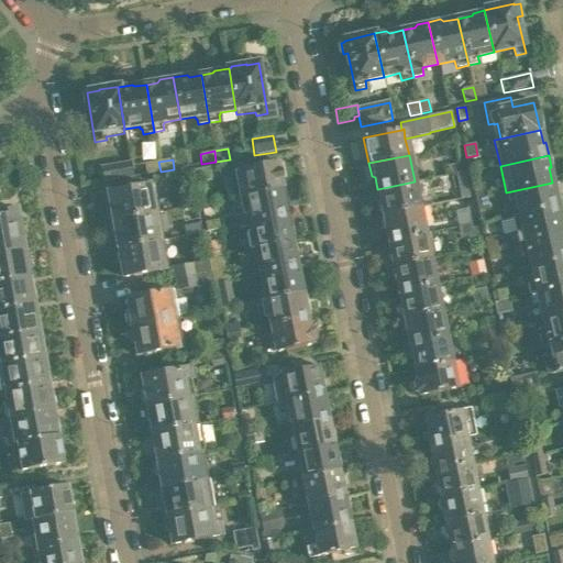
[(132,162),(100,167),(102,183),(135,176),(132,162)]
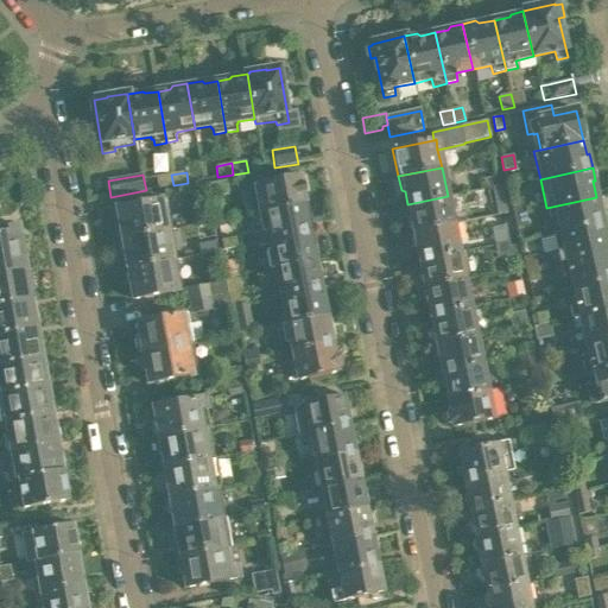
[(158,189),(173,185),(171,175),(156,177),(158,189)]
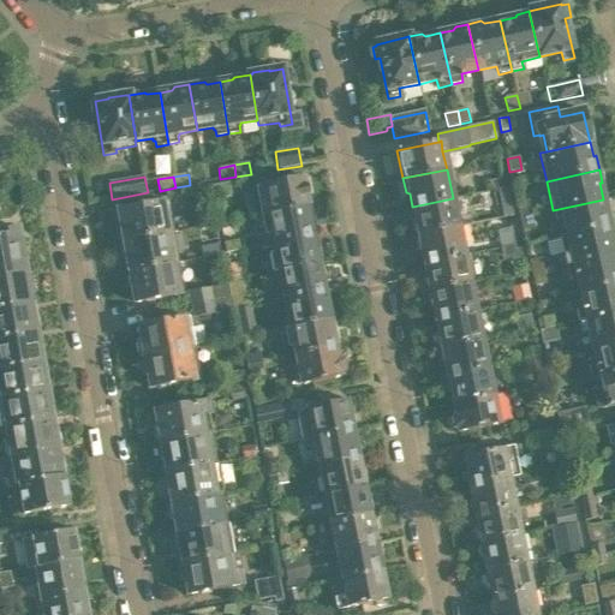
[(305,177),(260,186),(266,215),(311,207),(305,177)]
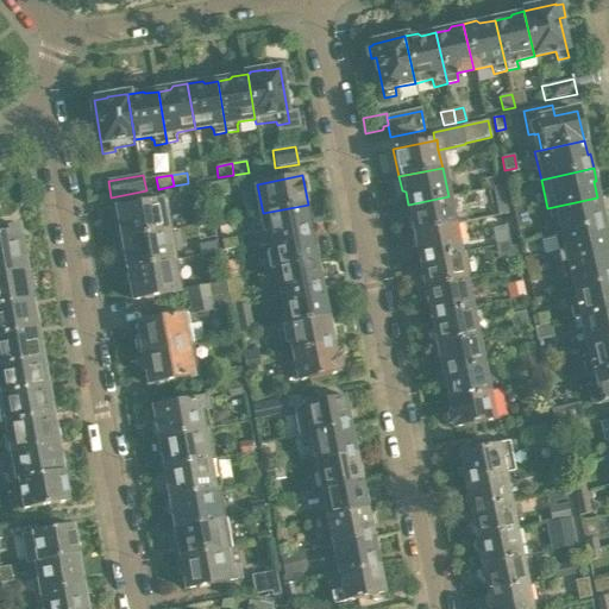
[(494,188),(501,187),(501,186),(497,187),(495,176),(482,180),(483,190),(494,188)]
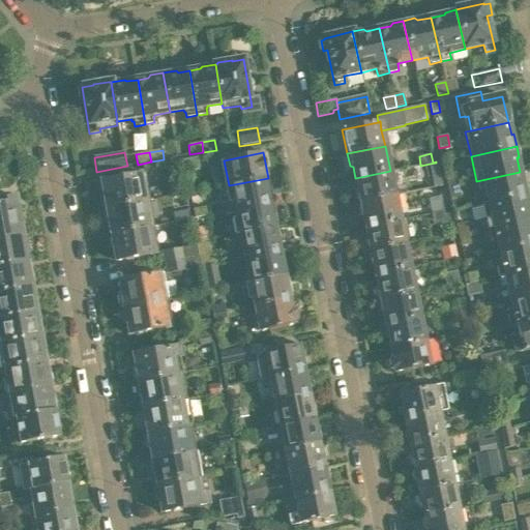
[(183,159),(185,171),(197,169),(196,158),(183,159)]
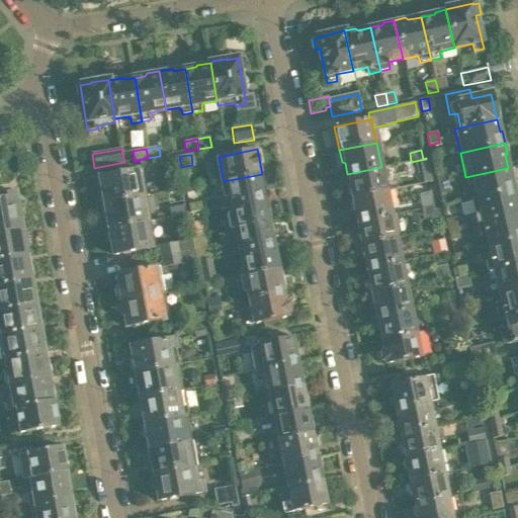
[(172,158),(160,160),(161,170),(173,168),(172,158)]
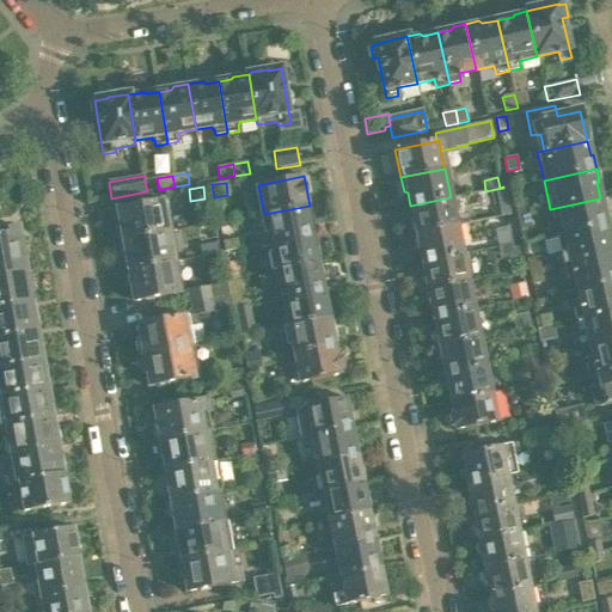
[(505,187),(503,187),(503,188),(496,189),(502,216),(510,214),(505,187)]
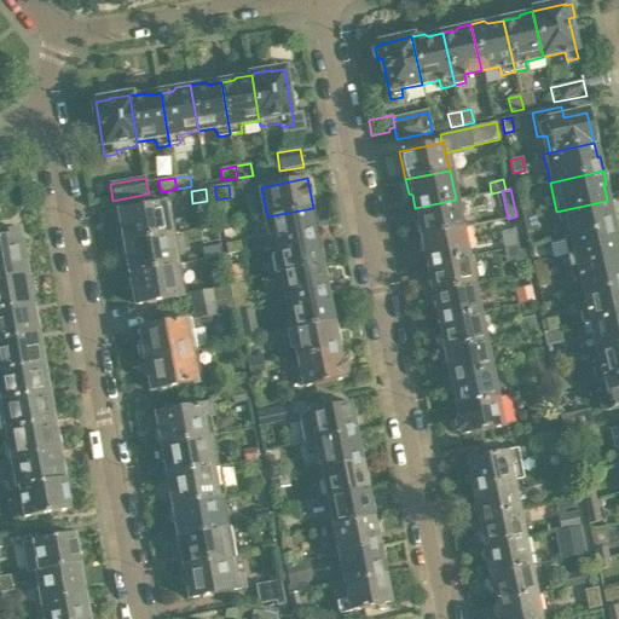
[(456,200),(415,208),(417,221),(415,224),(416,232),(420,233),(421,235),(461,227),(456,200)]
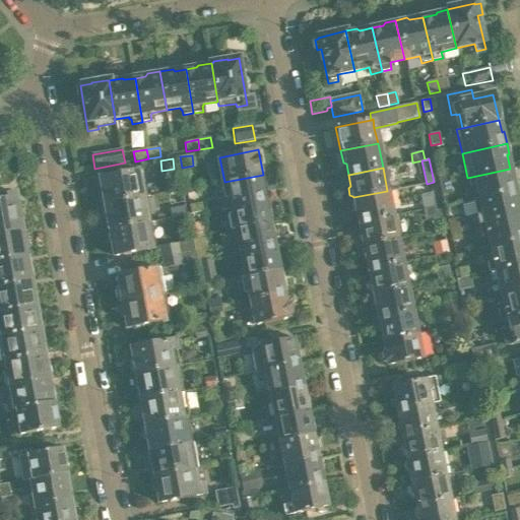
[(510,169),(467,178),(469,187),(475,186),(478,201),(518,193),(515,180),(513,180),(510,169)]
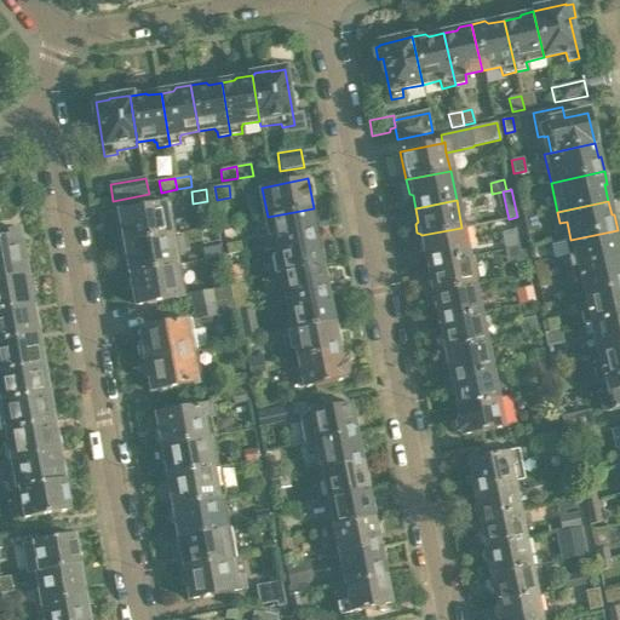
[(524,220),(535,217),(533,202),(521,206),(524,220)]
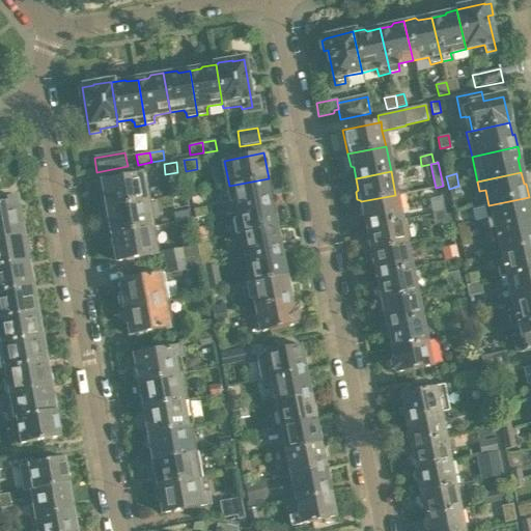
[(149,200),(144,174),(102,182),(104,193),(101,195),(103,204),(107,206),(107,207),(149,200)]
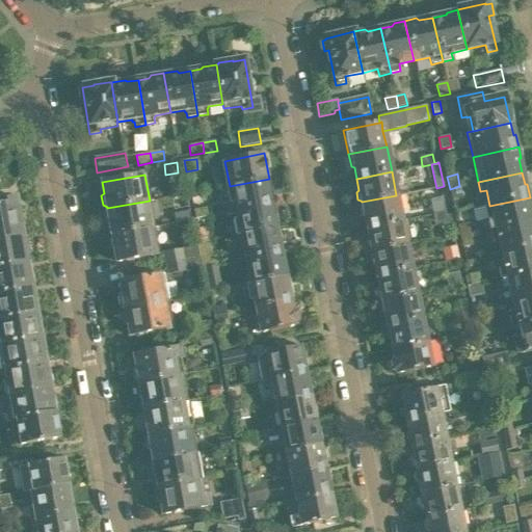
[(271,190),(269,179),(230,186),(235,210),(270,203),(268,192),(271,190)]
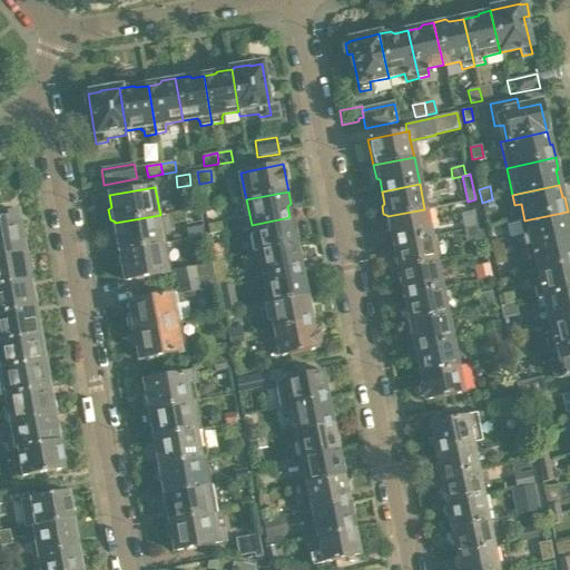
[(495,210),(492,199),(482,203),(484,213),(495,210)]
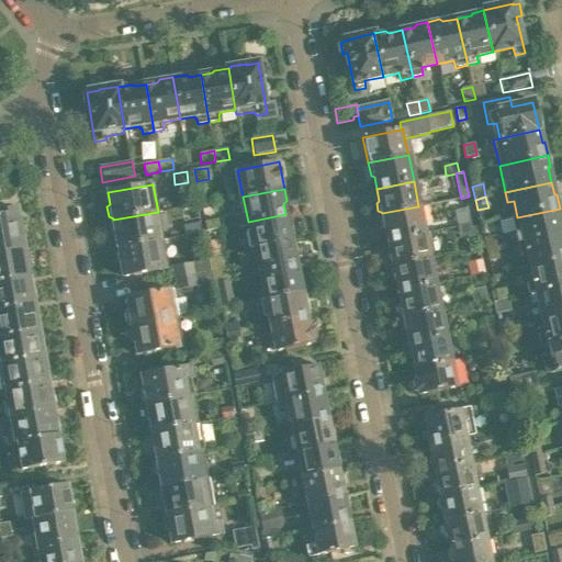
[(0,256),(23,251),(15,209),(11,210),(11,208),(9,205),(0,206),(0,256)]
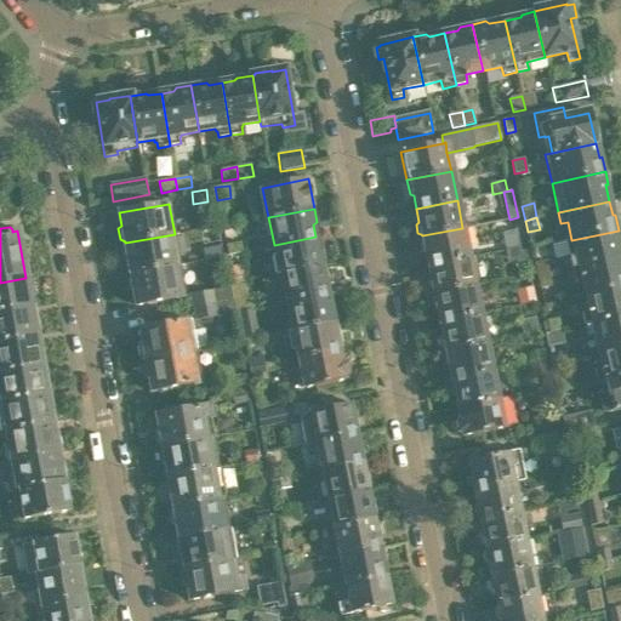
[(462,228),(422,235),(423,240),(420,243),(422,252),(426,252),(428,265),(468,257),(462,228)]
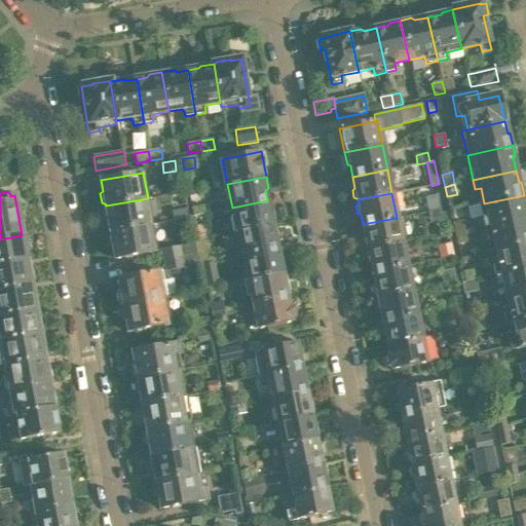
[(428,212),(441,210),(438,195),(425,197),(428,212)]
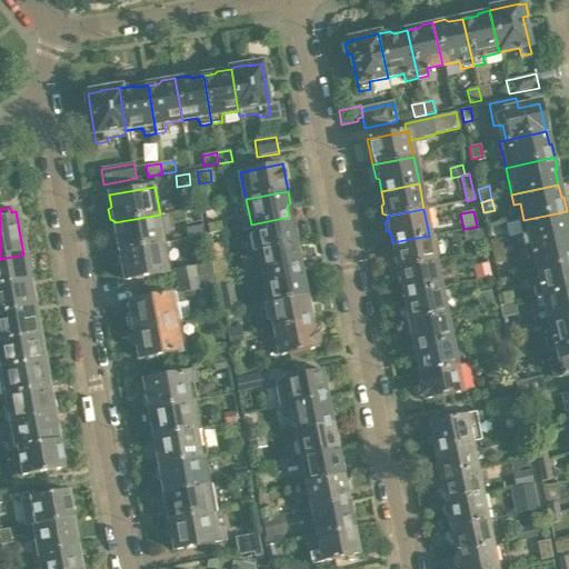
[(568,220),(567,211),(523,220),(527,233),(521,235),(523,248),(568,238),(568,233),(566,222),(568,221),(568,220)]
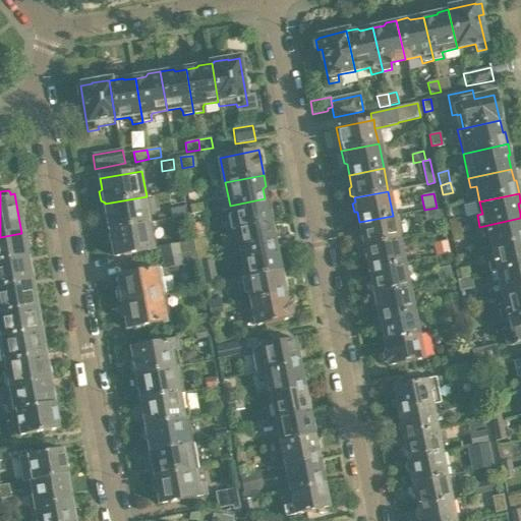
[(152,224),(147,196),(105,204),(105,206),(102,209),(104,218),(108,219),(110,230),(152,224)]
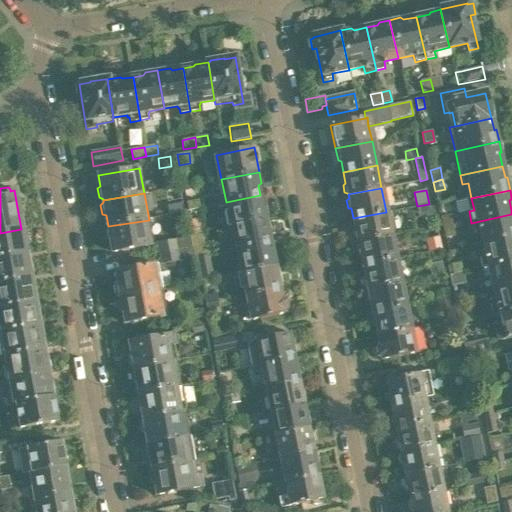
[(260,195),(226,202),(231,226),(265,218),(265,217),(268,215),(266,207),(262,206),(260,195)]
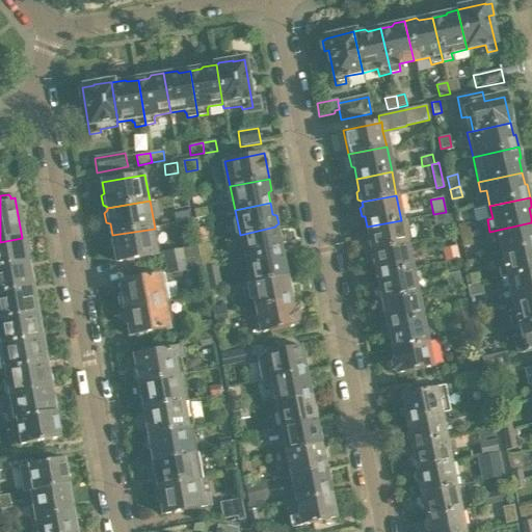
[(195,218),(208,215),(206,208),(193,211),(195,218)]
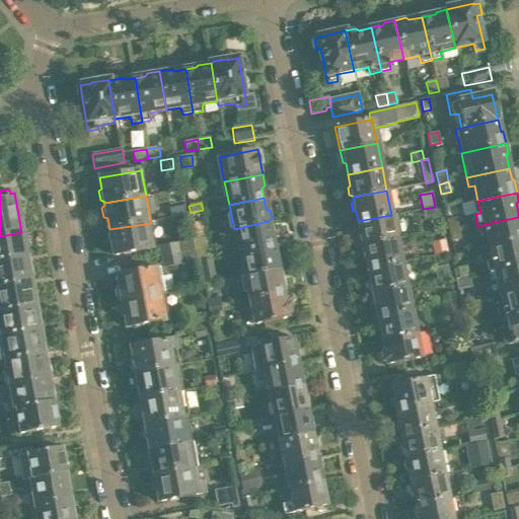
[(438,206),(435,207),(423,209),(425,221),(441,218),(438,206)]
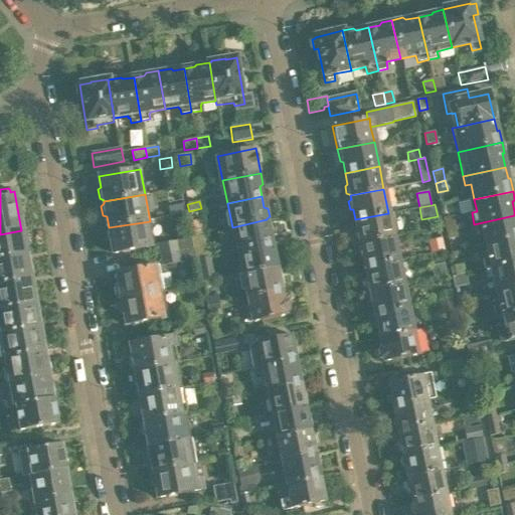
[(185,214),(184,205),(172,207),(174,216),(185,214)]
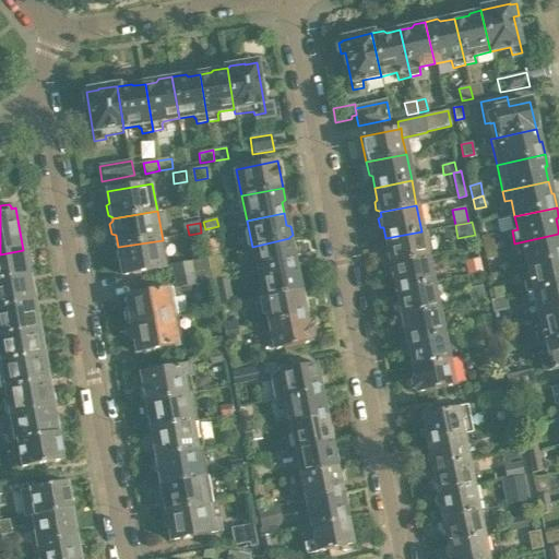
[(421,232),(385,238),(388,251),(384,253),(387,261),(390,262),(390,264),(427,258),(421,232)]
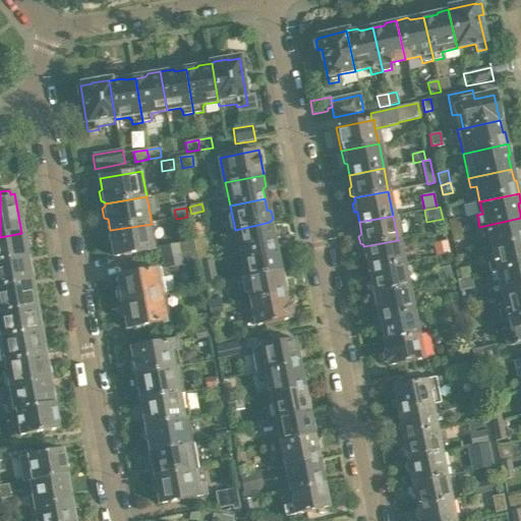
[(520,218),(479,227),(481,235),(486,234),(490,249),(520,242),(520,218)]
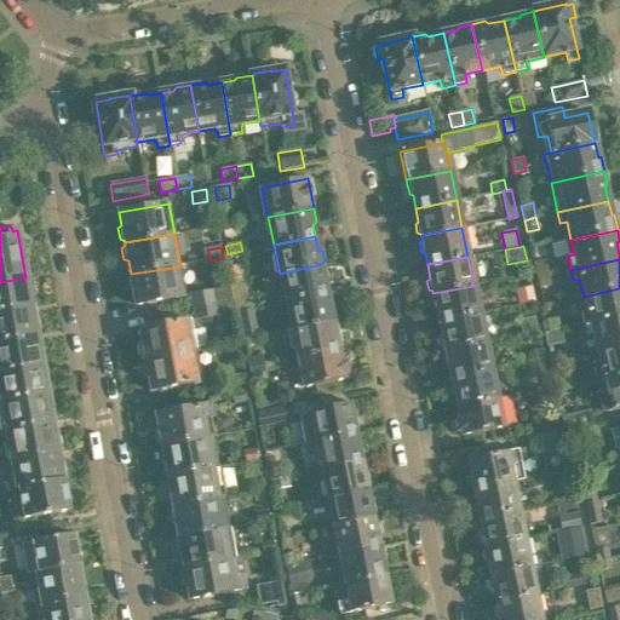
[(537,277),(549,275),(545,260),(533,263),(537,277)]
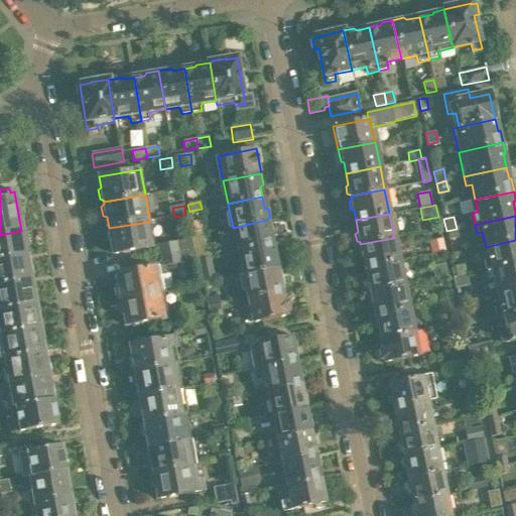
[(189,237),(190,237),(198,235),(195,220),(186,222),(189,237)]
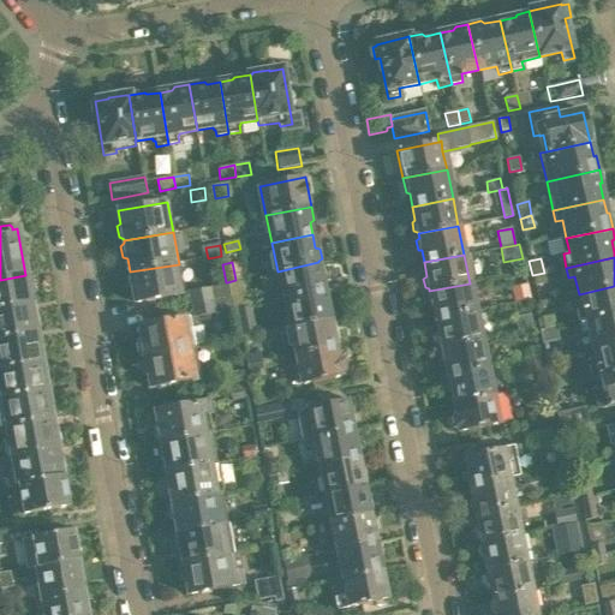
[(320,266),(318,262),(278,272),(282,299),(299,296),(324,290),(322,279),(326,276),(323,267),(320,266)]
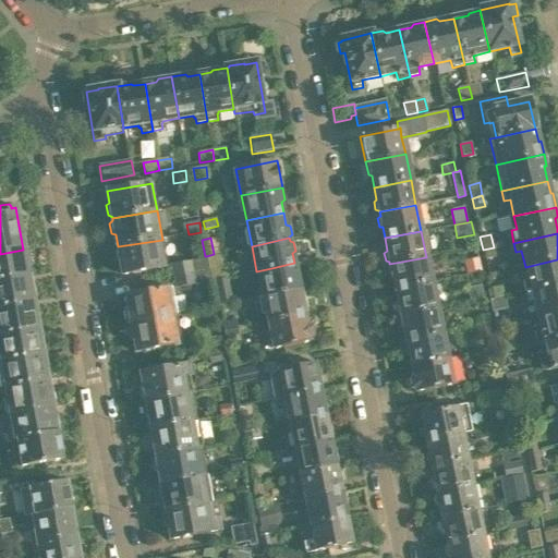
[(121,263),(123,275),(167,267),(162,240),(118,246),(118,249),(114,251),(116,261),(121,263)]
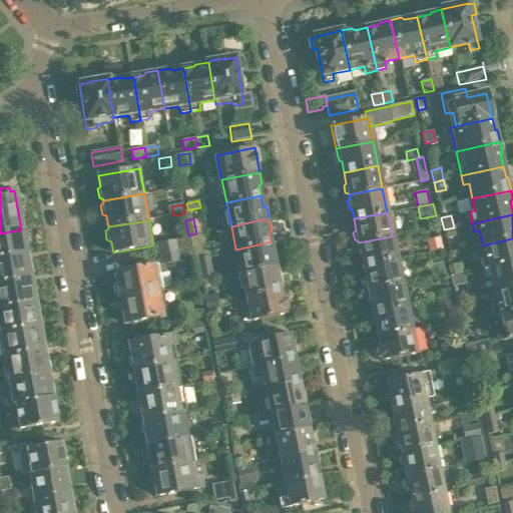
[(456,236),(454,227),(444,229),(446,238),(456,236)]
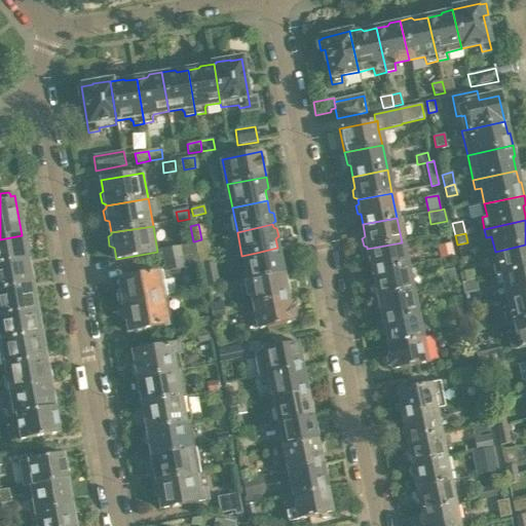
[(0,264),(26,260),(22,235),(0,239),(0,264)]
